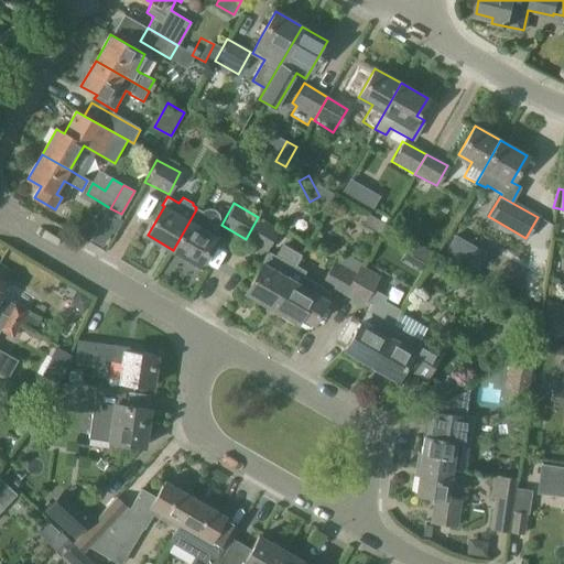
[(196,209),(173,250),(199,264),(216,236),(212,234),(218,221),(218,219),(218,218),(218,217),(218,215),(217,214),(217,213),(215,212),(214,210),(213,209),(210,208),(209,208),(207,208),(205,208),(203,209),(201,210),(196,209)]
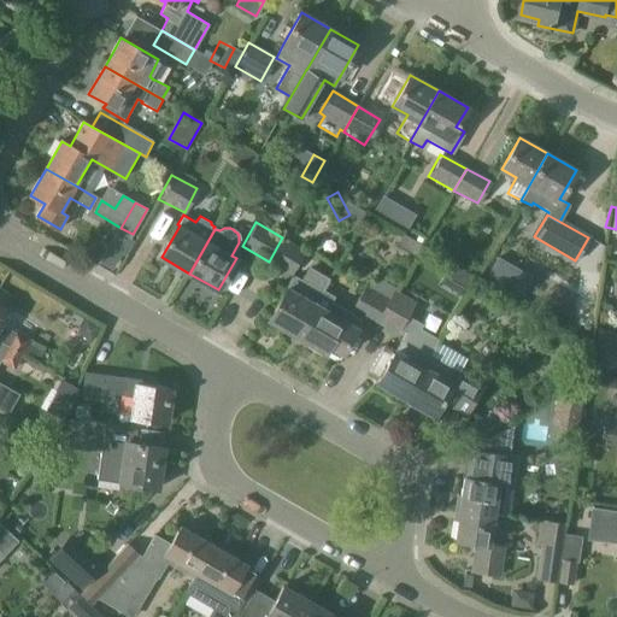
[(282,238),(269,262),(291,274),(305,250),(282,238)]
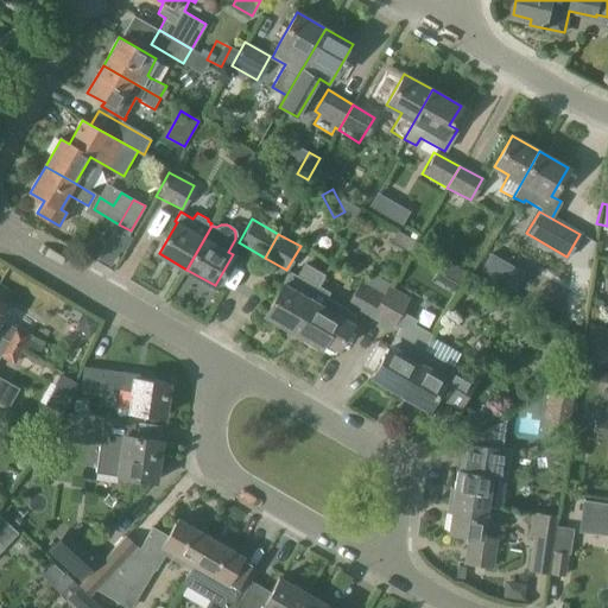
[(502,283),(512,265),(491,252),(480,270),(502,283)]
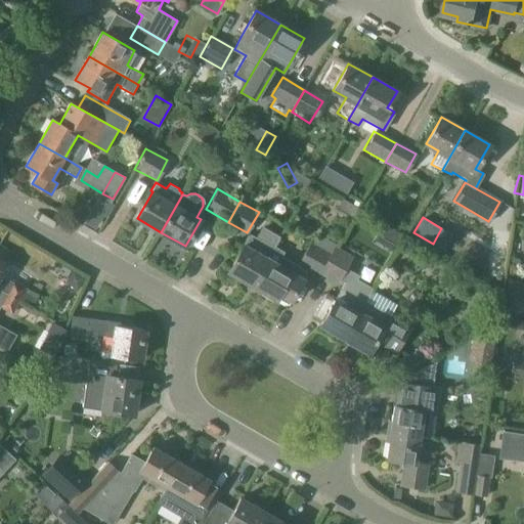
[(254,286),(275,246),(279,235),(262,225),(256,236),(250,233),(244,245),(245,245),(229,271),(254,286)]
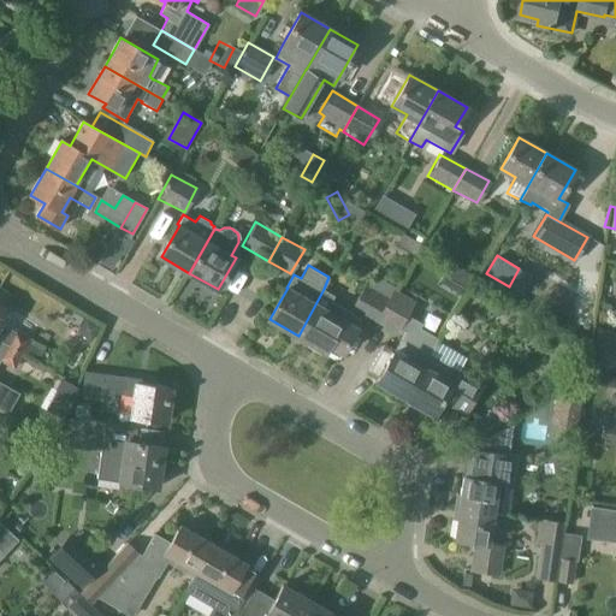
[(349,308),(375,323),(389,300),(380,295),(388,284),(374,276),(367,288),(362,285),(349,308)]
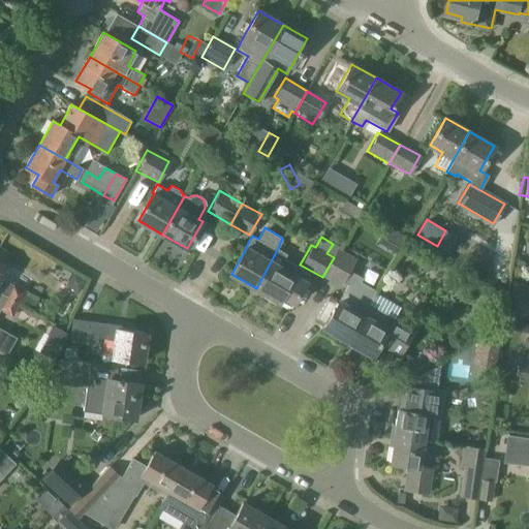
[(278,248),(256,288),(280,302),(281,300),(292,306),(294,302),(296,303),(308,281),(307,281),(311,273),(285,258),(287,253),(278,248)]
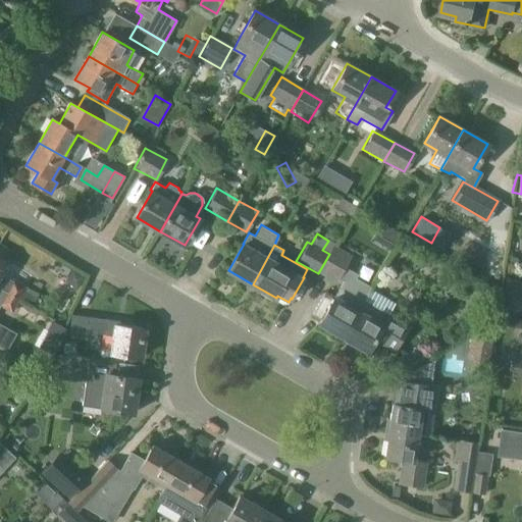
[(0,289),(5,292),(12,278),(14,279),(29,254),(12,246),(4,259),(0,256),(0,289)]
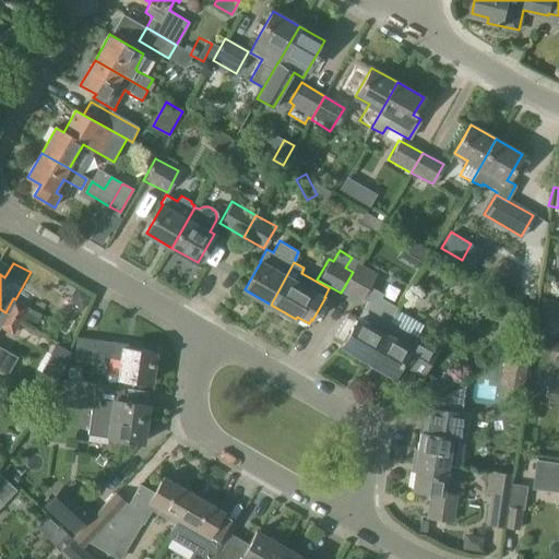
[(363,306),(365,301),(371,289),(378,278),(356,265),(353,272),(341,293),(363,306)]
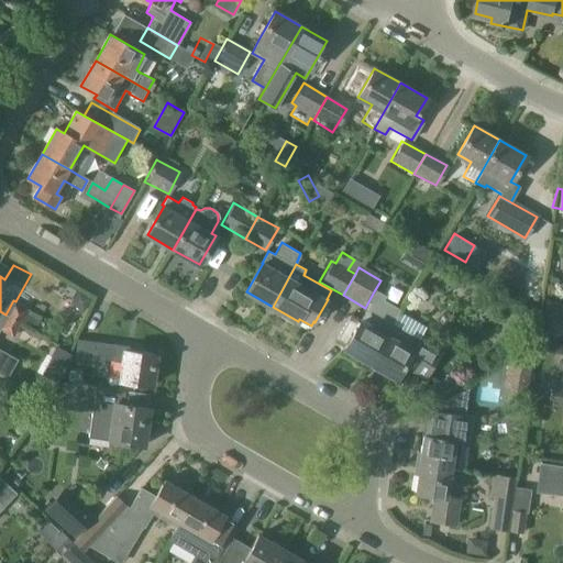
[(348,319),(337,339),(348,345),(345,349),(372,363),(400,313),(385,304),(387,299),(374,291),(367,304),(371,305),(366,312),(359,326),(348,319)]
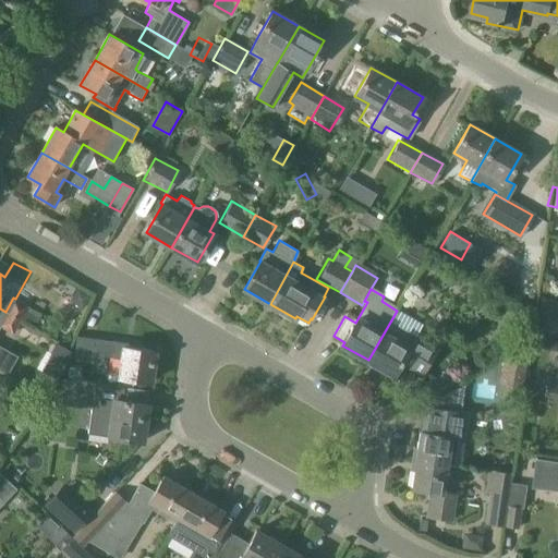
[(536,296),(535,311),(552,313),(554,299),(536,296)]
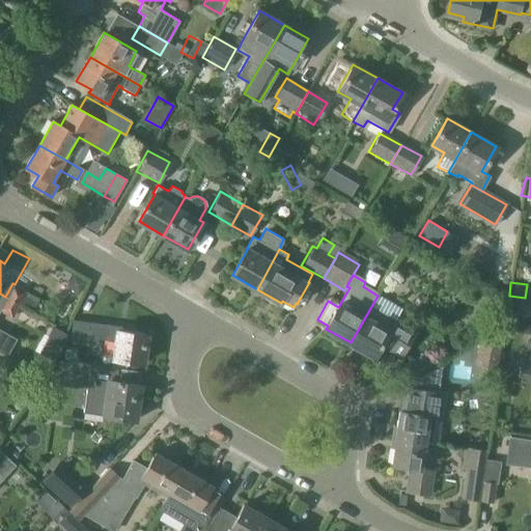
[(5,297),(20,305),(32,311),(38,299),(27,292),(27,291),(12,283),(5,297)]
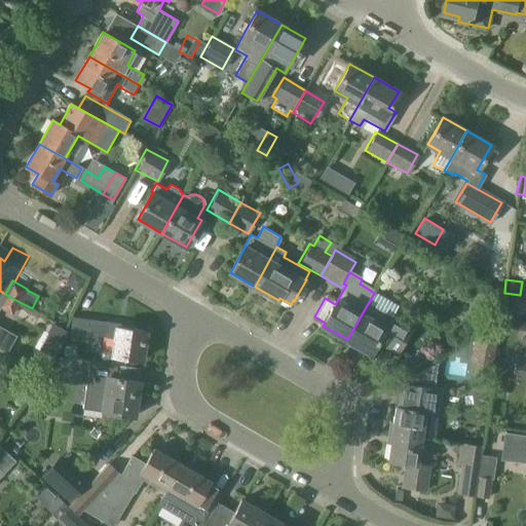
[(0,307),(12,314),(20,302),(5,294),(0,291),(0,307)]
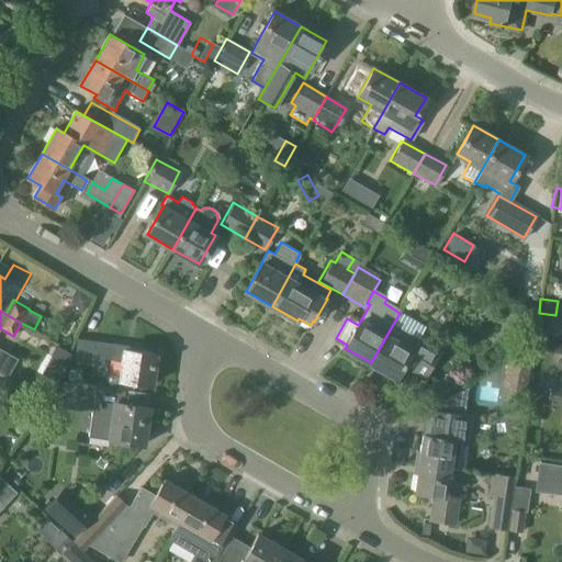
[(424,327),(400,313),(371,362),(396,378),(402,369),(424,381),(441,350),(417,337),(424,327)]
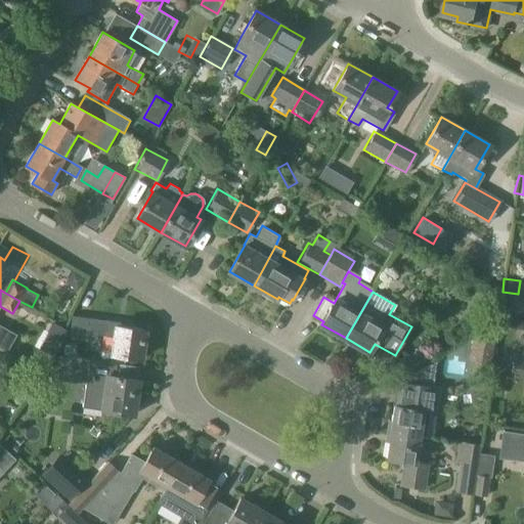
[(73,315),(70,336),(85,338),(96,339),(97,334),(114,336),(111,354),(141,358),(145,331),(116,325),(116,321),(99,319),(87,317),(73,315)]
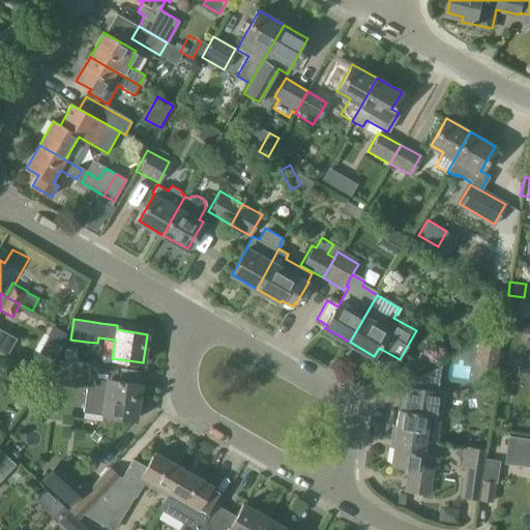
[(493,380),(499,344),(479,341),(474,377),(493,380)]
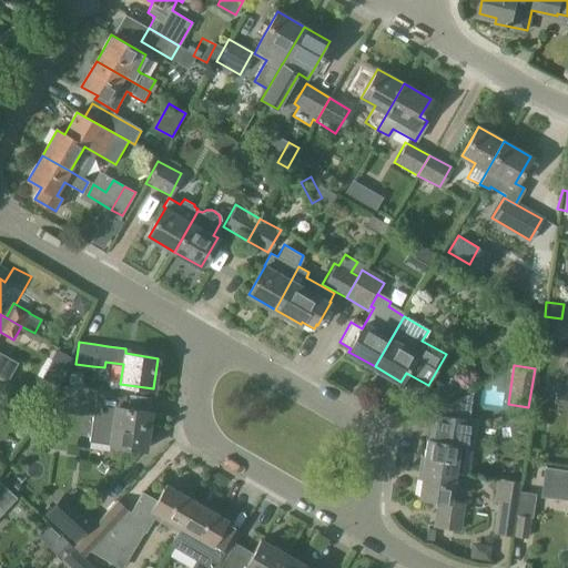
[(134,395),(81,387),(78,406),(117,412),(114,424),(95,422),(93,443),(111,445),(144,449),(150,409),(132,407),(134,395)]
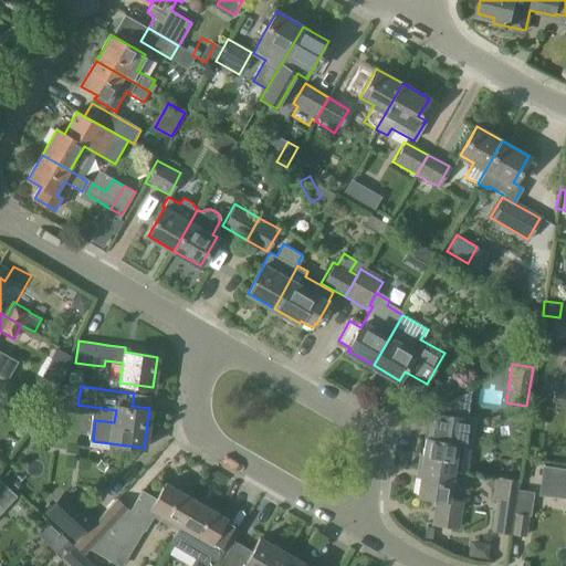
[(565,386),(555,386),(552,407),(565,408),(565,386)]
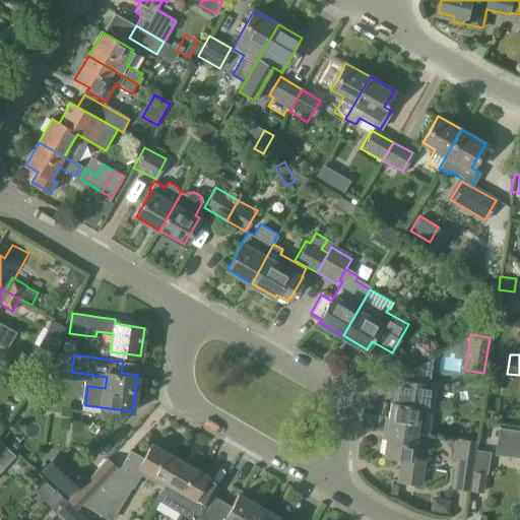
[(391,402),(387,428),(417,433),(430,435),(433,410),(437,387),(424,385),(427,364),(407,374),(412,383),(394,381),(391,402)]
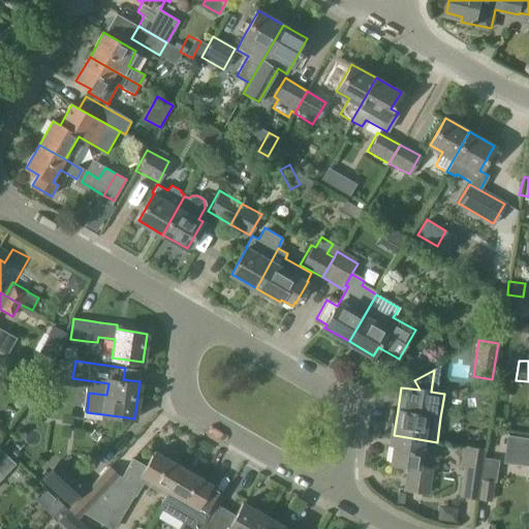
[(528,437),(505,434),(501,462),(528,465),(528,437)]
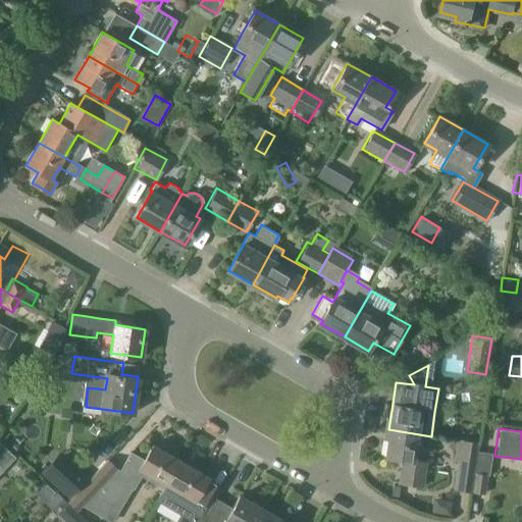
[(415,459),(419,434),(388,429),(384,456),(401,459),(398,483),(423,487),(427,461),(415,459)]
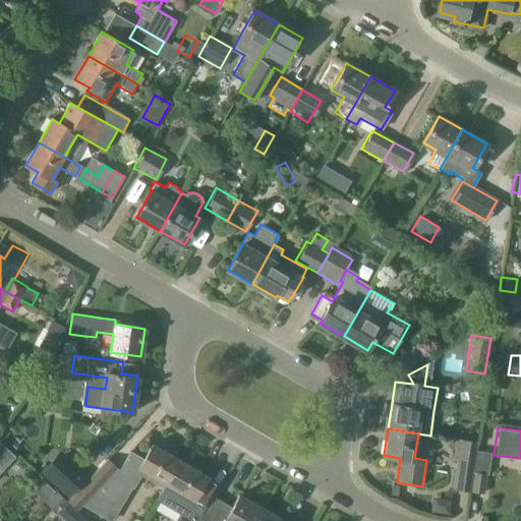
[(452,488),(471,491),(474,471),(476,451),(477,442),(455,439),(452,459),(455,460),(452,488)]
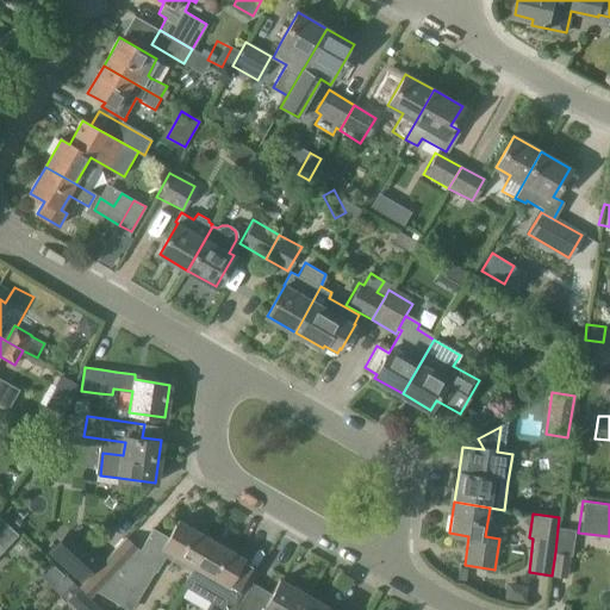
[(0,549),(16,534),(0,518),(0,549)]
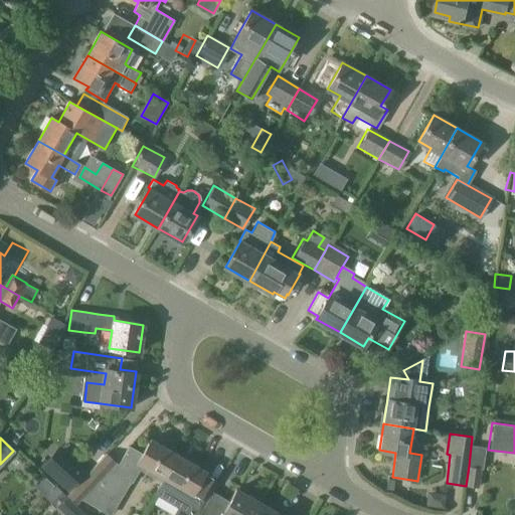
[(161,482),(177,455),(150,439),(141,453),(129,446),(118,464),(108,453),(83,478),(66,496),(74,505),(80,499),(109,514),(129,481),(132,483),(139,470),(161,482)]
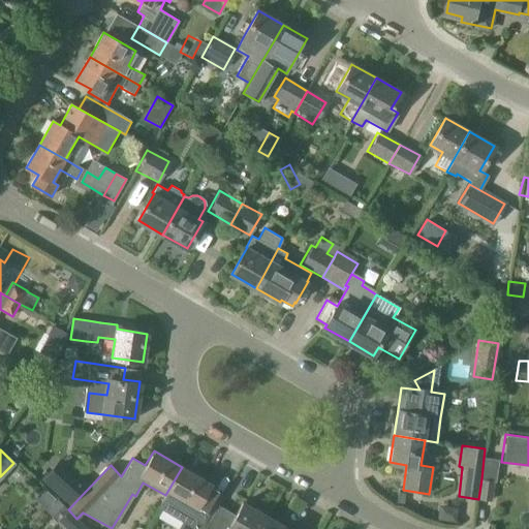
[(496,459),(484,458),(481,478),(478,499),(491,501),(494,480),(493,480),(495,467),(495,466),(496,459)]
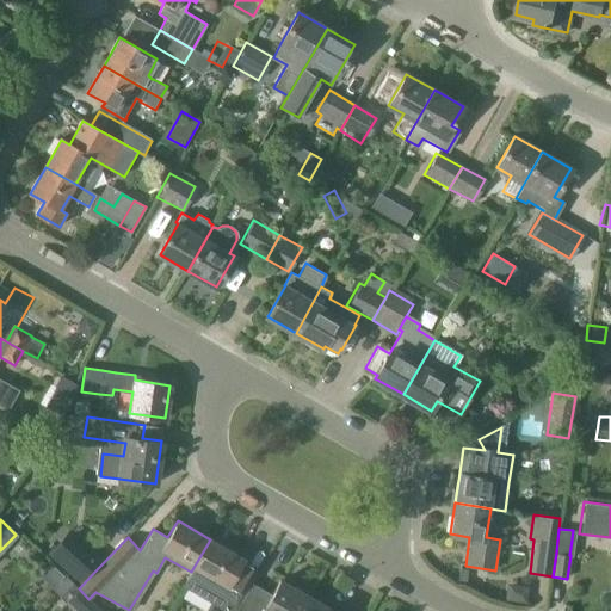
[(86,553),(69,537),(53,555),(81,581),(102,561),(90,549),(86,553)]
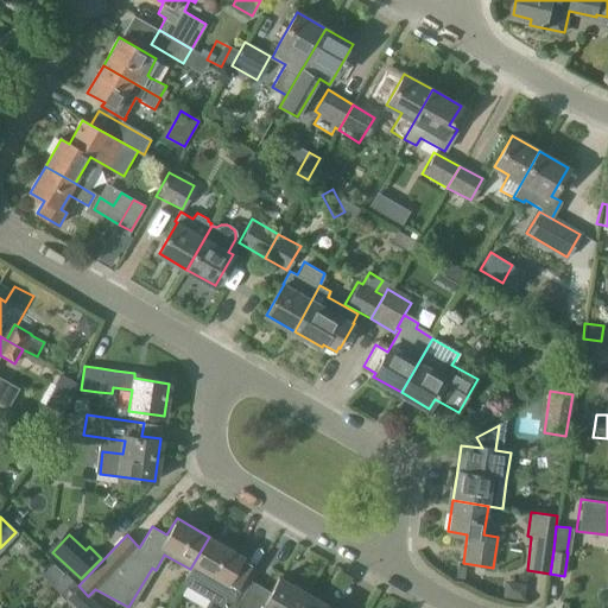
[(190,569),(182,583),(198,593),(211,600),(206,607),(229,607),(245,583),(254,567),(240,558),(241,556),(209,537),(190,569)]
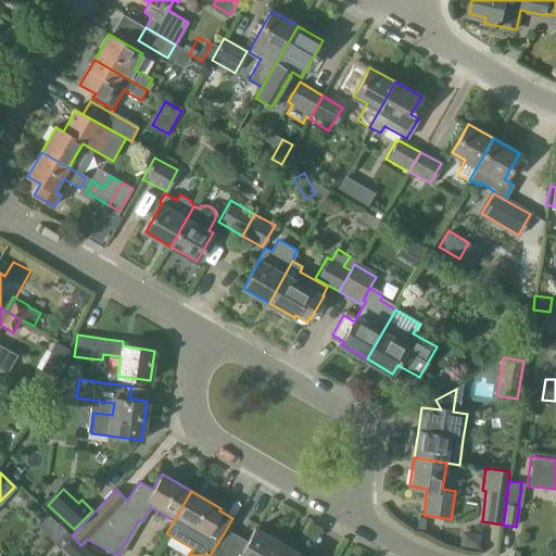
[(60,547),(72,534),(60,525),(49,536),(60,547)]
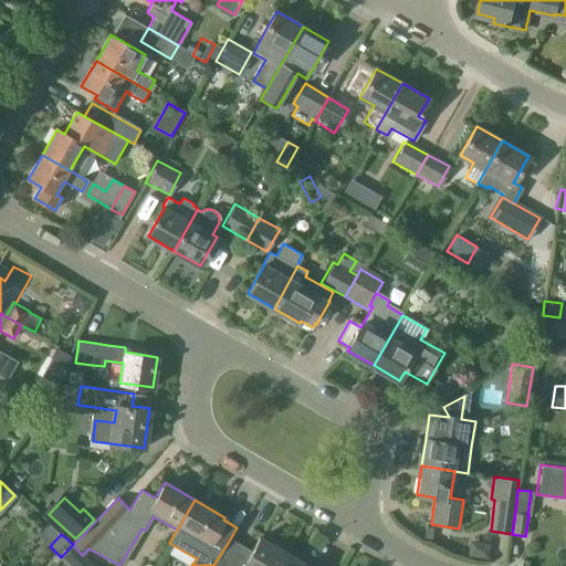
[(230,545),(218,565),(278,565),(286,553),(260,537),(249,556),(230,545)]
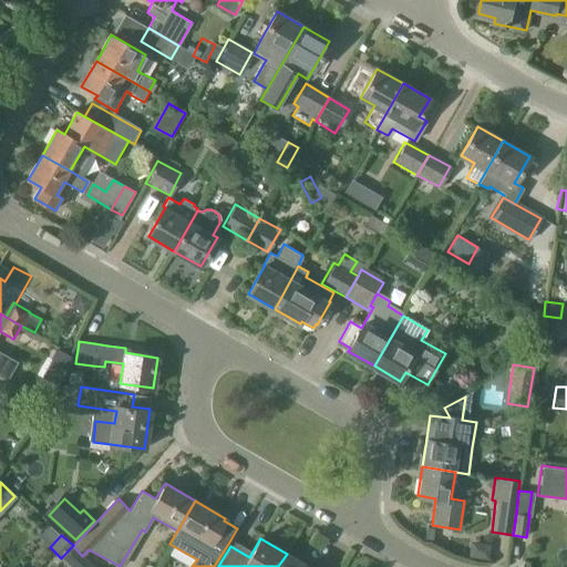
[(490,559),(492,543),(471,539),(468,556),(490,559)]
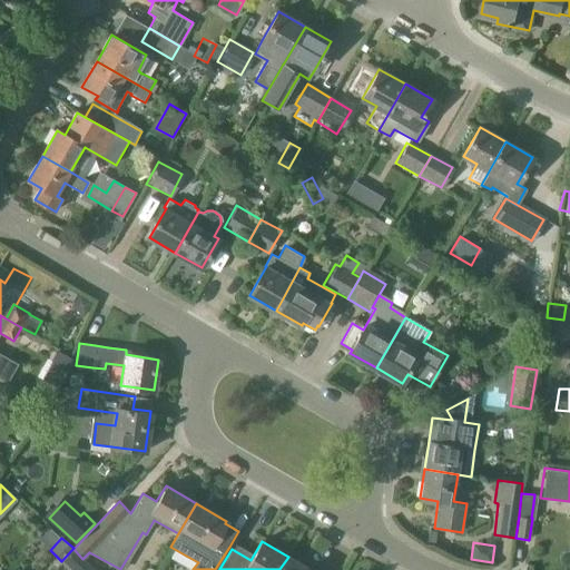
[(311,569),(288,557),(279,569),(311,569)]
